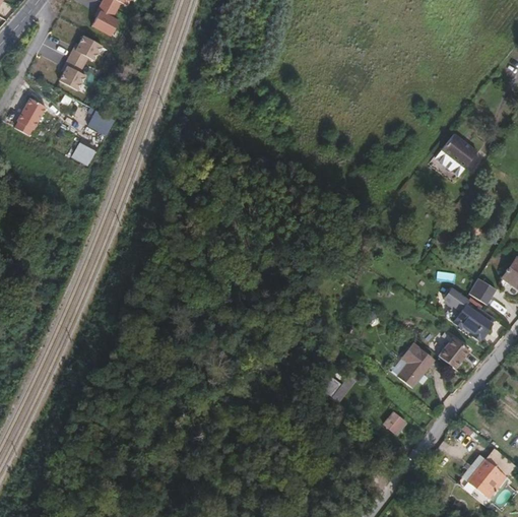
[(103,0),(99,8),(101,9),(92,23),(111,34),(119,18),(114,15),(122,0),(128,3),(129,0),(103,0)]
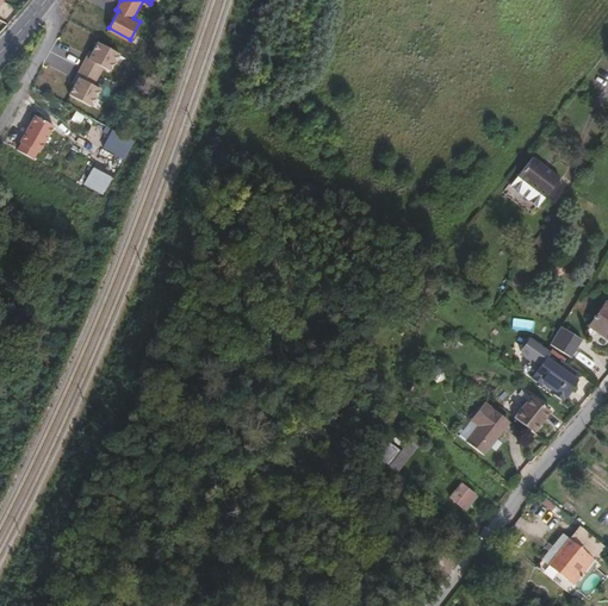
[(88,57),(104,64),(111,69),(121,51),(98,39),(88,57)]
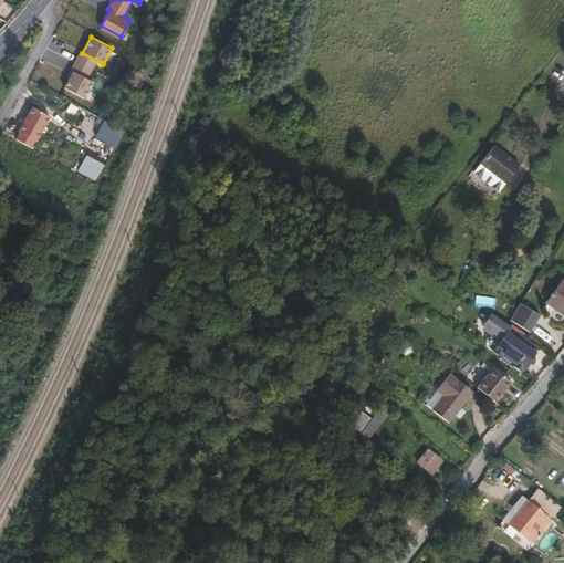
[(87,77),(96,60),(82,53),(80,51),(71,69),(73,70),(87,77)]
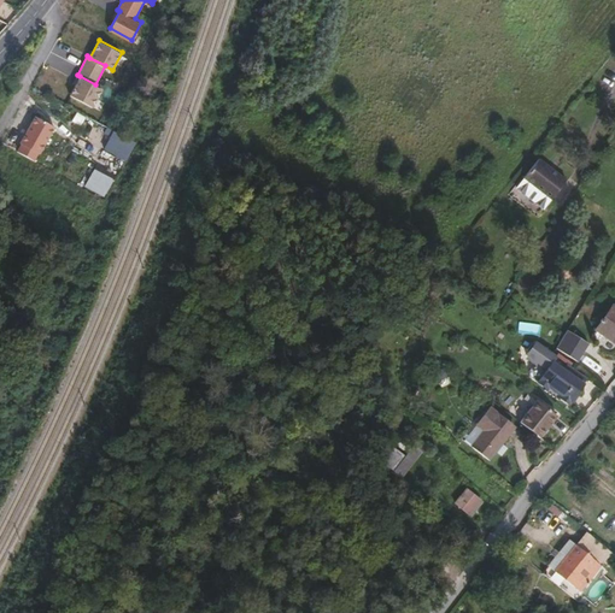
[(101,88),(95,84),(80,76),(70,94),(92,106),(101,88)]
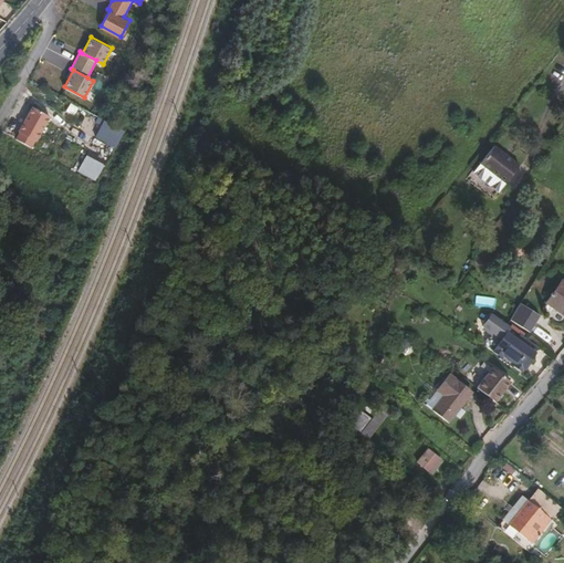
[(92,112),(85,125),(103,133),(110,120),(92,112)]
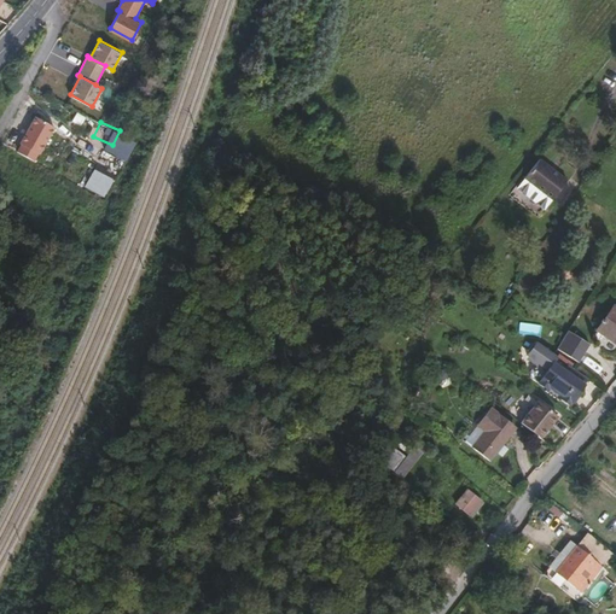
[(16,142),(42,155),(48,141),(22,129),(16,142)]
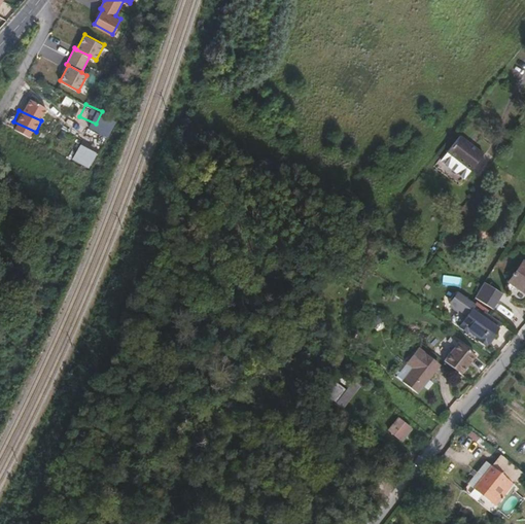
[(10,125),(15,115),(7,111),(3,120),(10,125)]
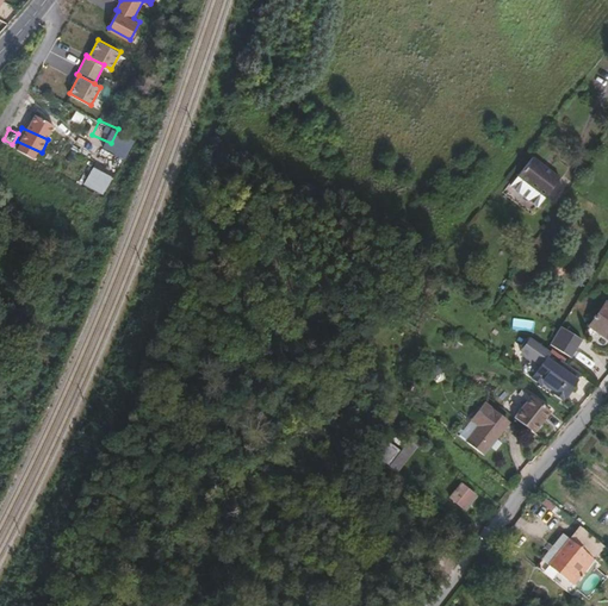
[(105,144),(101,152),(124,164),(128,156),(105,144)]
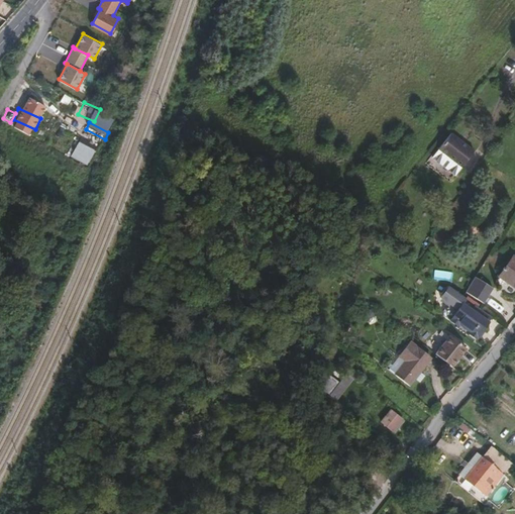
[(474,152),(451,134),(438,149),(461,168),(474,152)]
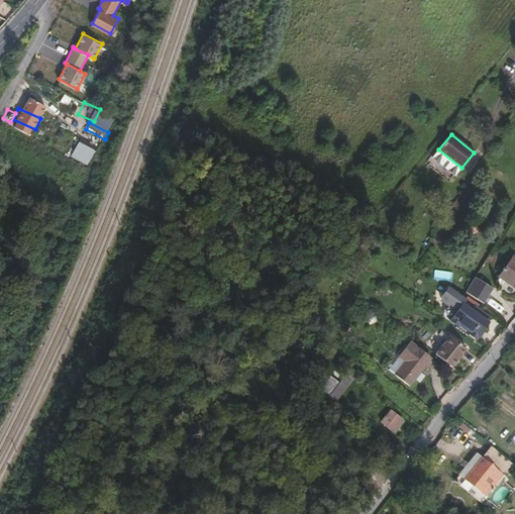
[(93,150),(86,146),(83,151),(91,156),(93,150)]
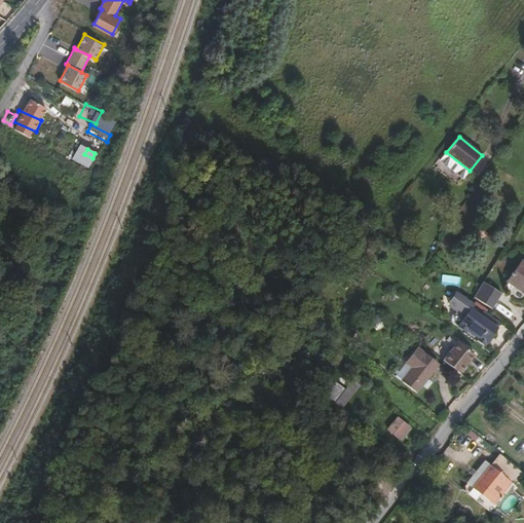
[(470,171),(446,152),(440,160),(463,179),(470,171)]
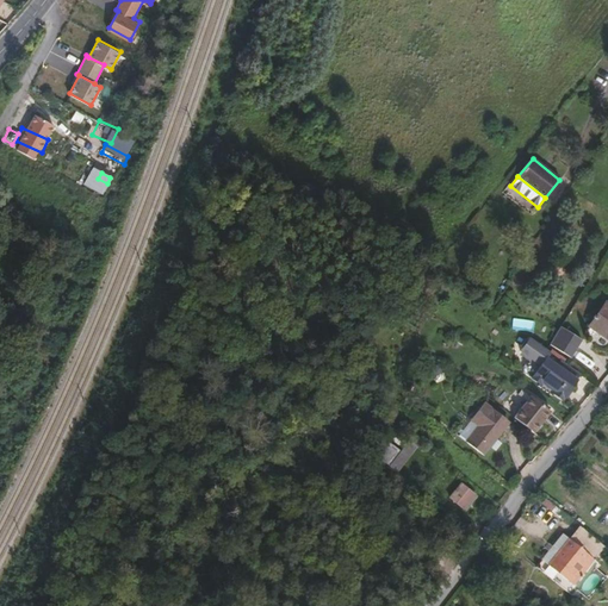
[(101,192),(107,183),(98,179),(93,187),(101,192)]
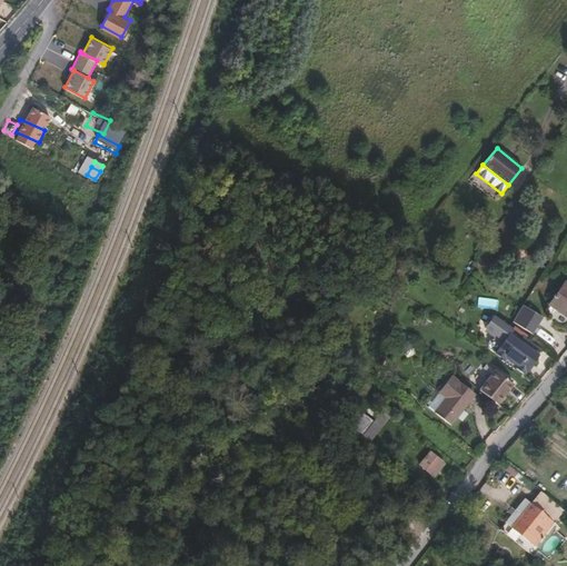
[(566,323),(566,288),(564,286),(547,306),(566,323)]
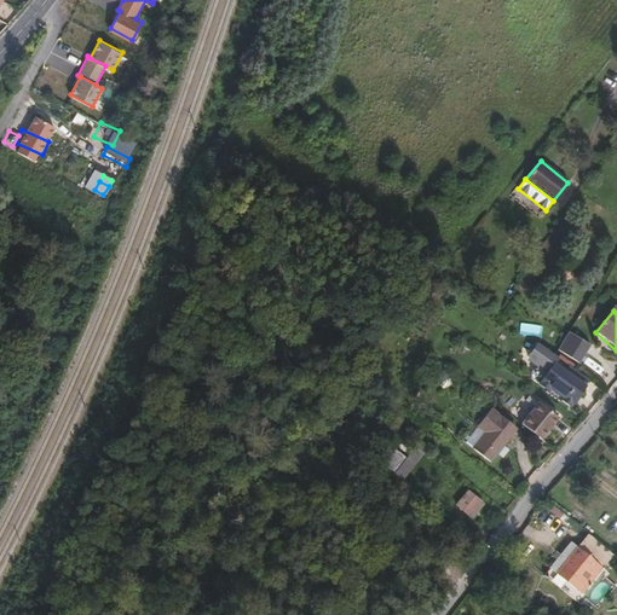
[(570,346),(576,336),(569,332),(558,350),(565,354),(570,346)]
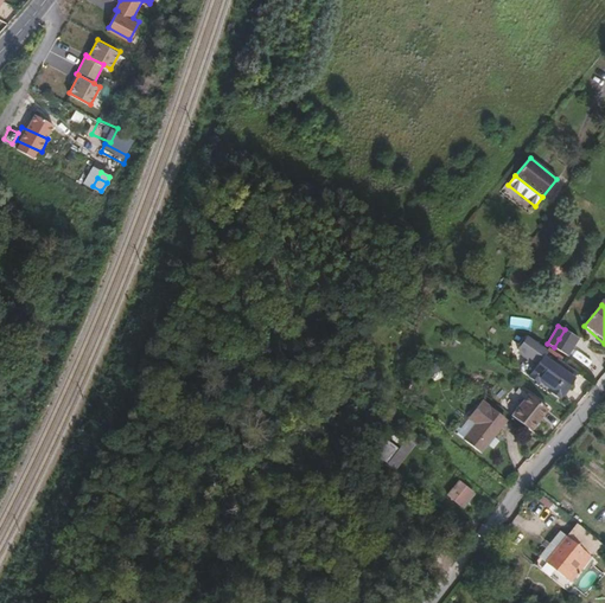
[(568,357),(579,338),(565,329),(559,339),(567,345),(562,353),(568,357)]
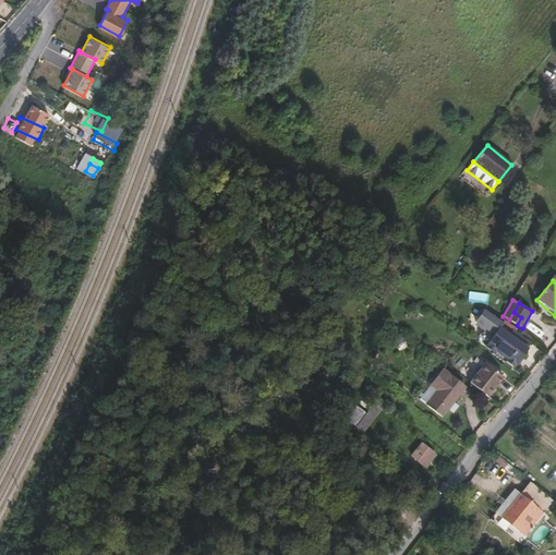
[(517,325),(521,317),(514,312),(509,320),(517,325)]
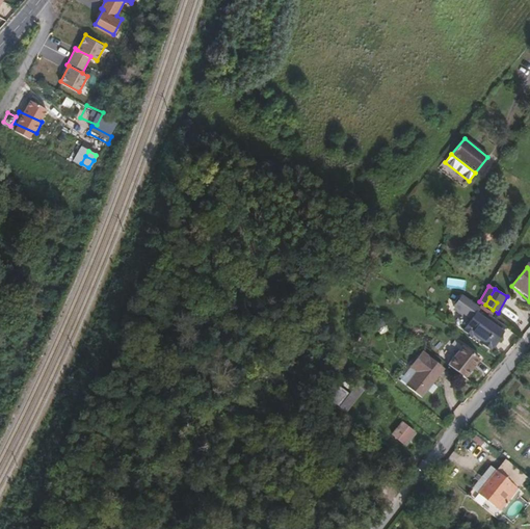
[(502,332),(475,312),(462,329),(470,335),(481,344),(488,349),(502,332)]
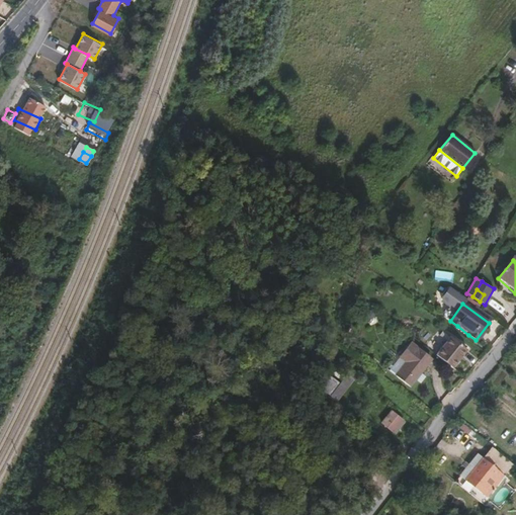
[(468,335),(457,326),(455,328),(467,337),(468,335)]
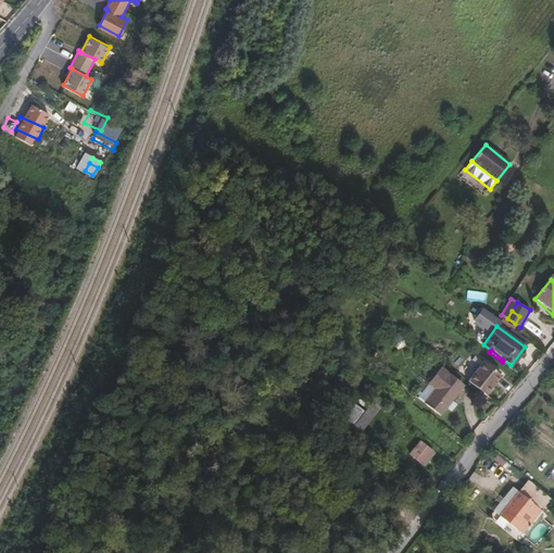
[(502,374),(485,361),(469,381),(487,396),(502,374)]
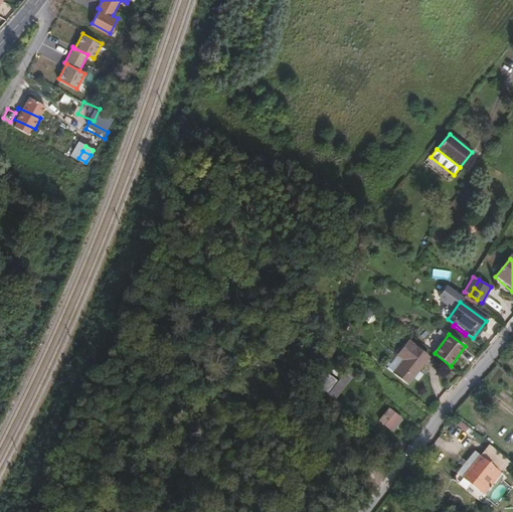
[(430,357),(409,340),(398,353),(404,359),(394,371),(407,382),(430,357)]
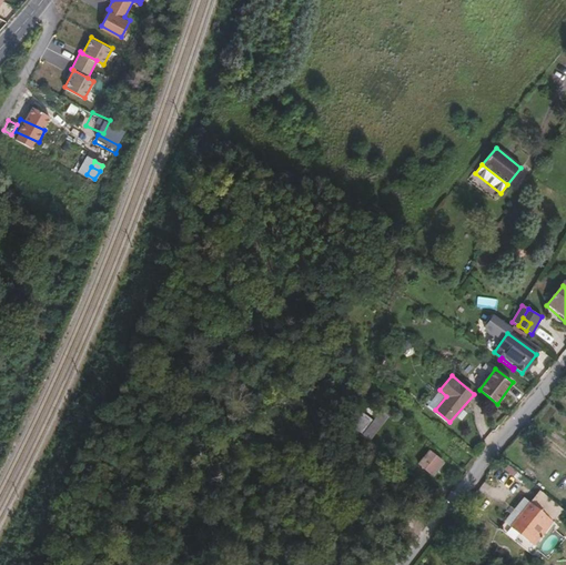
[(385,430),(396,414),(390,409),(377,424),(385,430)]
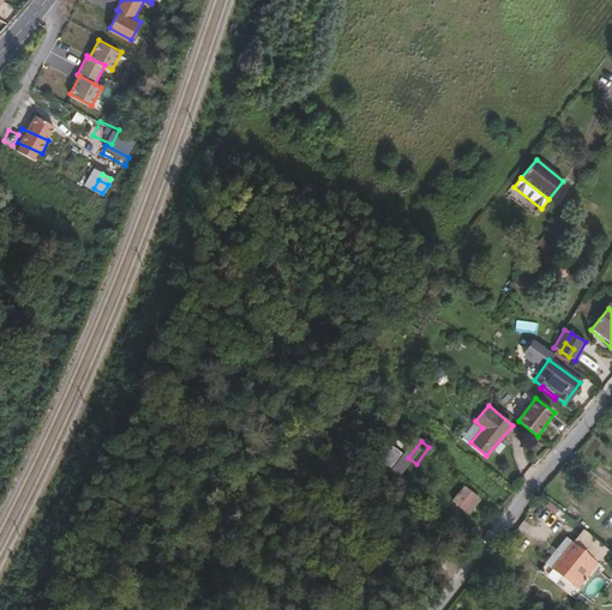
[(405,478),(417,464),(408,458),(397,472),(405,478)]
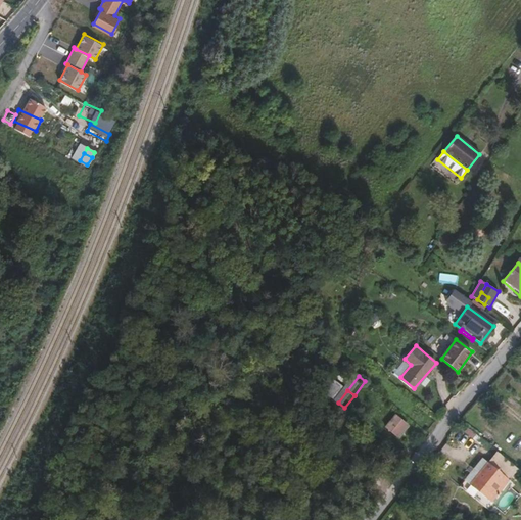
[(405,423),(394,416),(390,422),(400,430),(405,423)]
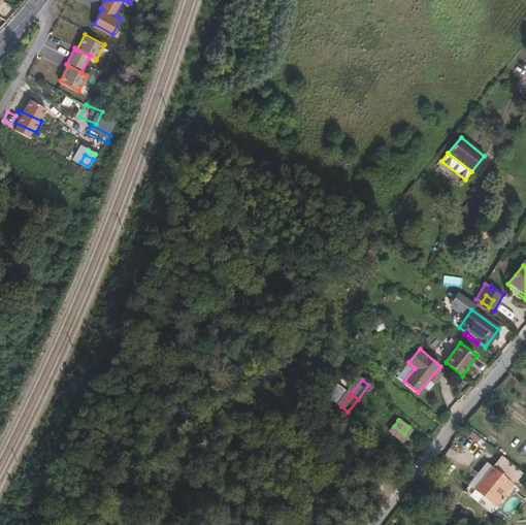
[(404,434),(394,426),(389,432),(399,440),(404,434)]
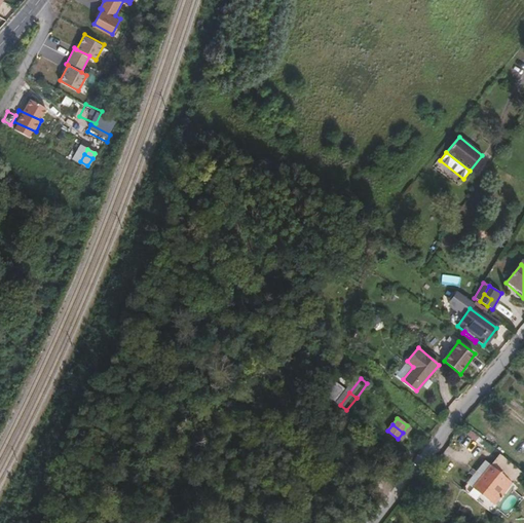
[(491,490),(504,474),(491,463),(478,480),(491,490)]
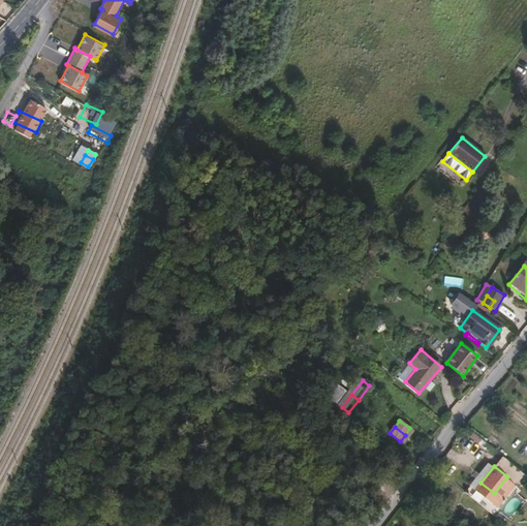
[(519,495),(526,485),(516,476),(512,482),(517,485),(513,490),(519,495)]
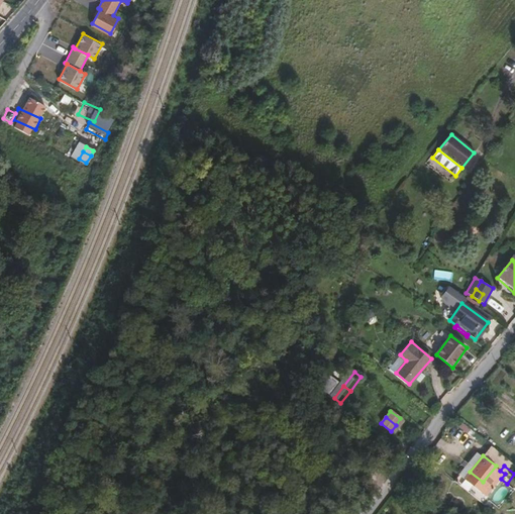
[(501,479),(505,474),(500,471),(496,475),(501,479)]
